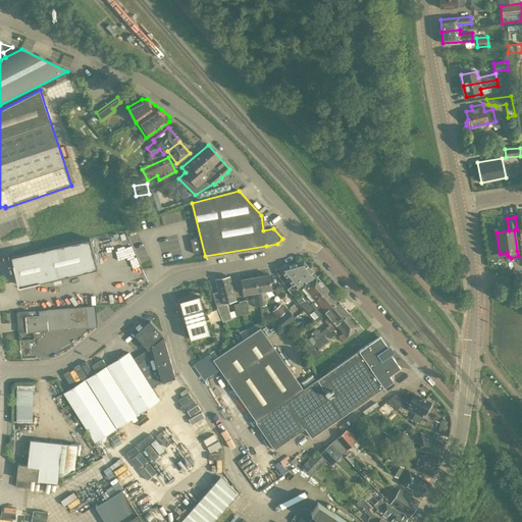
[(200,252),(196,238),(190,239),(193,254),(200,252)]
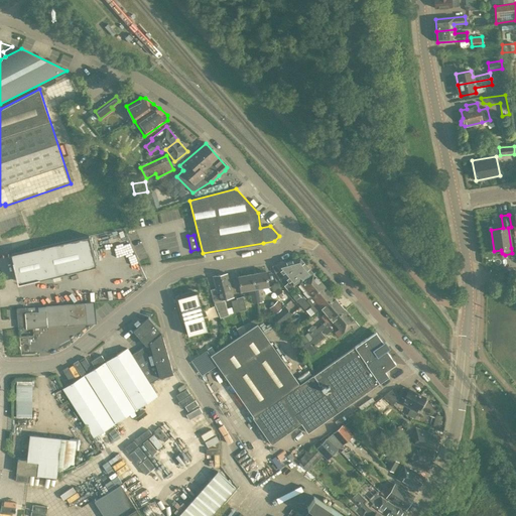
[(11,254),(13,265),(15,264),(19,282),(36,278),(37,280),(95,266),(88,236),(11,254)]
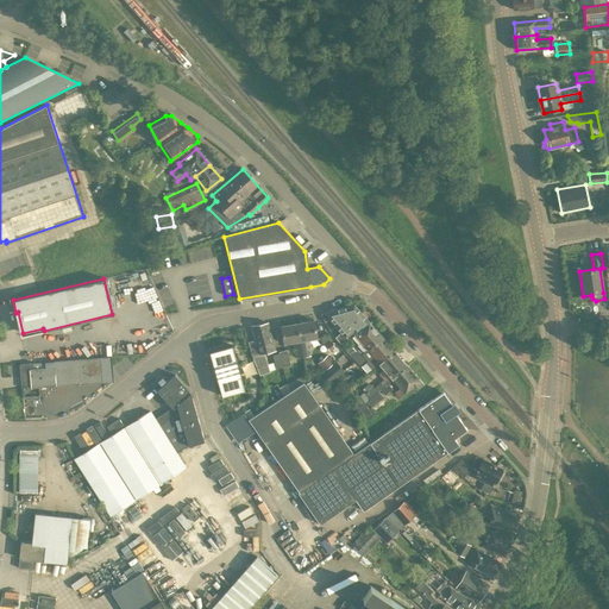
[(330,318),(336,325),(347,315),(353,321),(363,314),(355,305),(325,313),(321,314),(325,322),(330,318)]
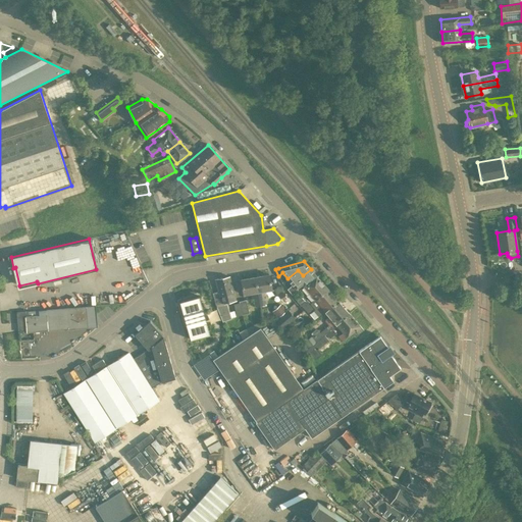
[(303,286),(305,288),(317,277),(311,269),(303,275),(298,270),(288,278),(293,284),(286,290),(292,295),(304,284),(304,285),(303,286)]
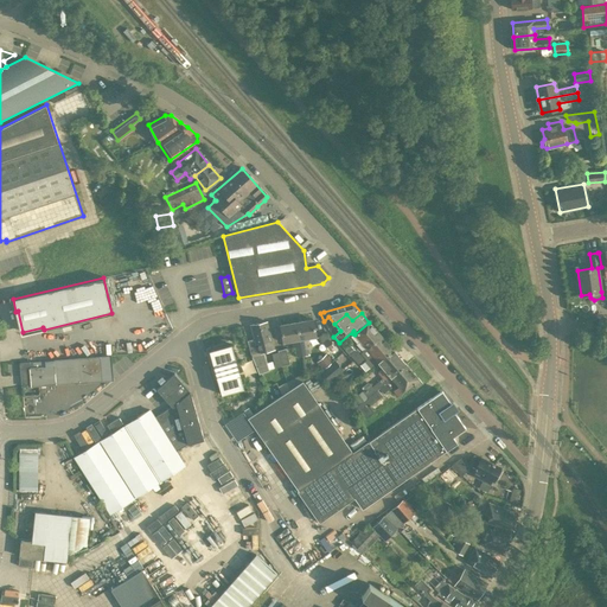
[(313,319),(295,323),(302,356),(308,355),(306,344),(305,344),(305,338),(315,337),(313,319)]
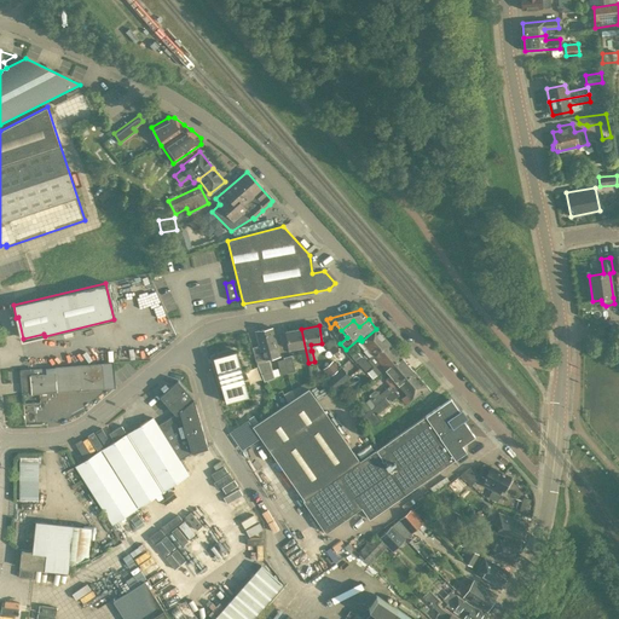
[(272,328),(255,331),(260,350),(262,350),(265,359),(279,356),(272,328)]
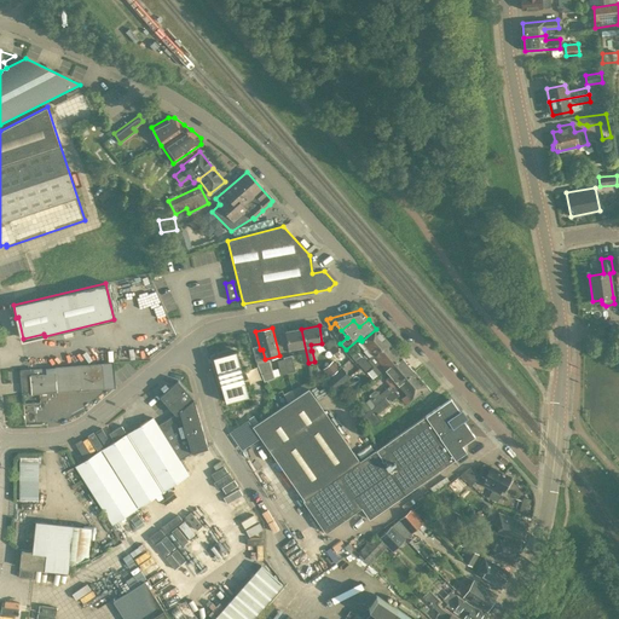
[(308,363),(301,329),(285,331),(288,348),(298,347),(299,354),(300,354),(302,364),(308,363)]
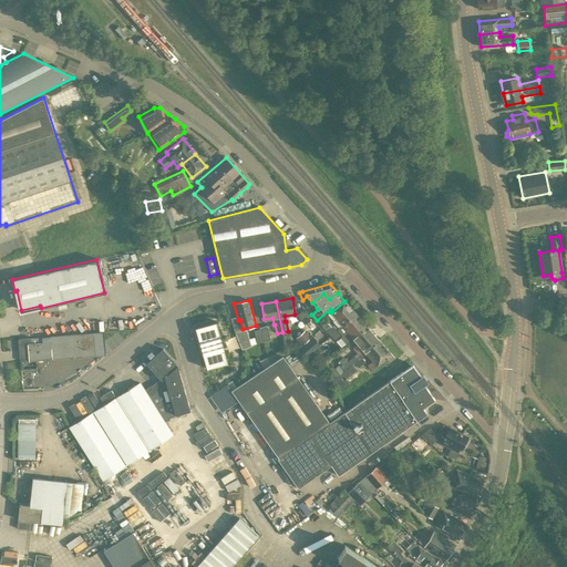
[(344,301),(331,312),(342,327),(357,315),(344,301)]
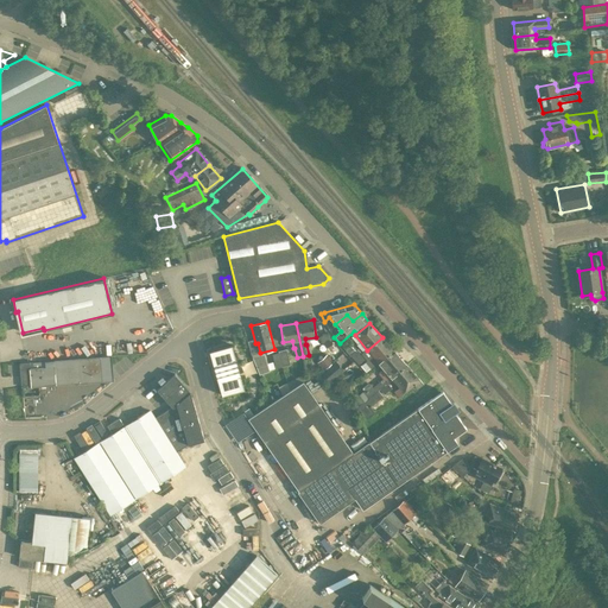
[(325,348),(327,348),(329,350),(334,347),(331,344),(333,343),(325,333),(318,337),(325,348)]
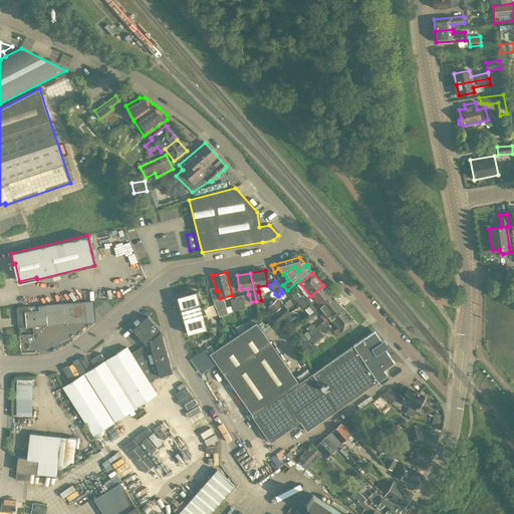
[(320,306),(320,307),(333,297),(323,285),(310,296),(306,299),(300,304),(303,308),(308,303),(310,304),(308,306),(313,311),(320,306)]
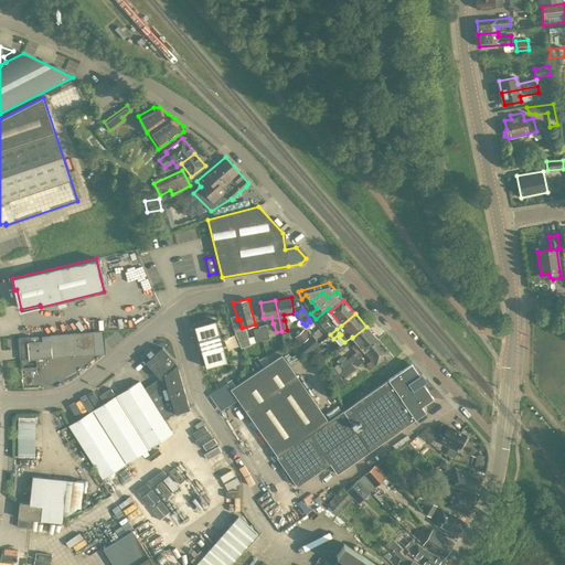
[(215,321),(194,327),(205,368),(226,362),(215,321)]
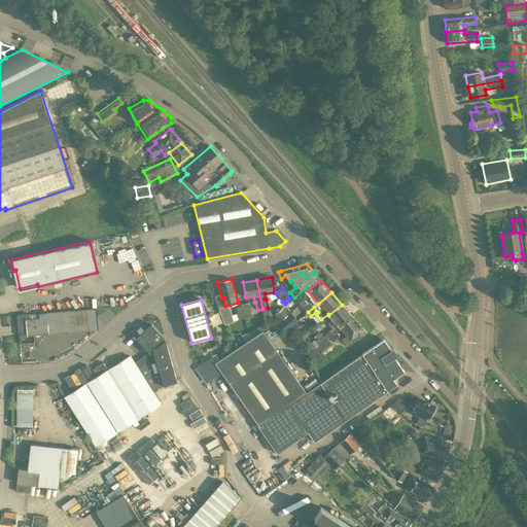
[(300,304),(308,312),(314,307),(310,302),(308,304),(304,300),(300,304)]
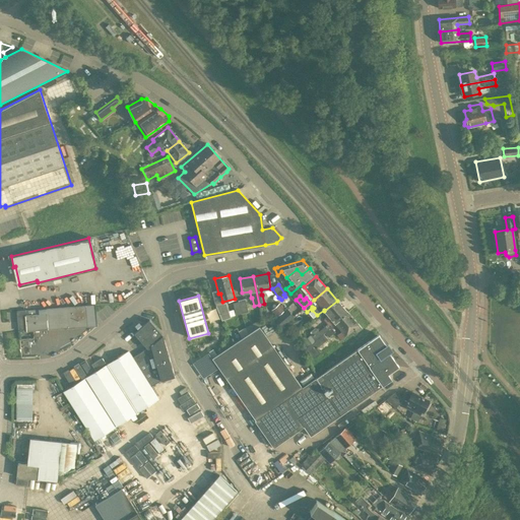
[(238,300),(240,308),(241,314),(248,312),(245,299),(238,300)]
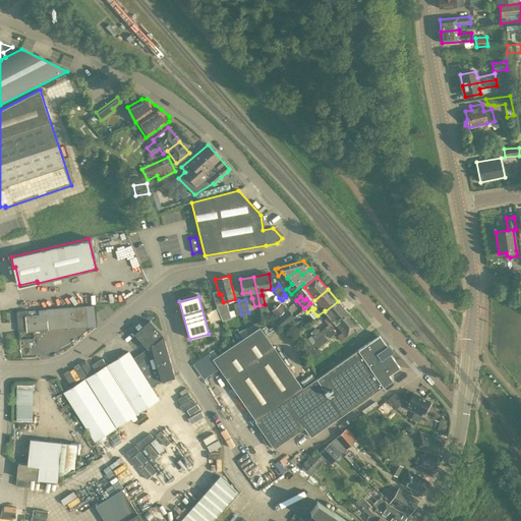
[(328,325),(322,329),(326,333),(326,334),(332,329),(336,325),(349,313),(338,301),(325,311),(329,315),(324,320),(328,325)]
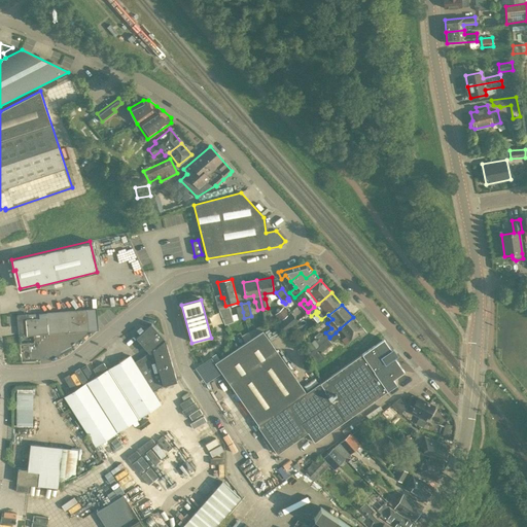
[(218,310),(224,324),(234,321),(229,307),(218,310)]
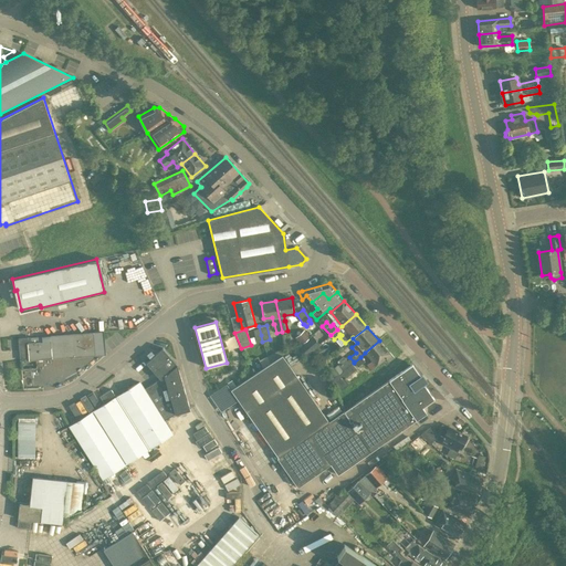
[(260,329),(253,332),(257,343),(262,342),(261,335),(260,329)]
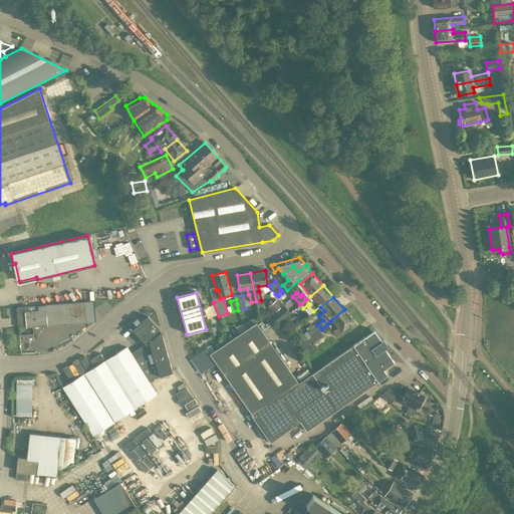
[(281,306),(276,299),(268,306),(274,312),(281,306)]
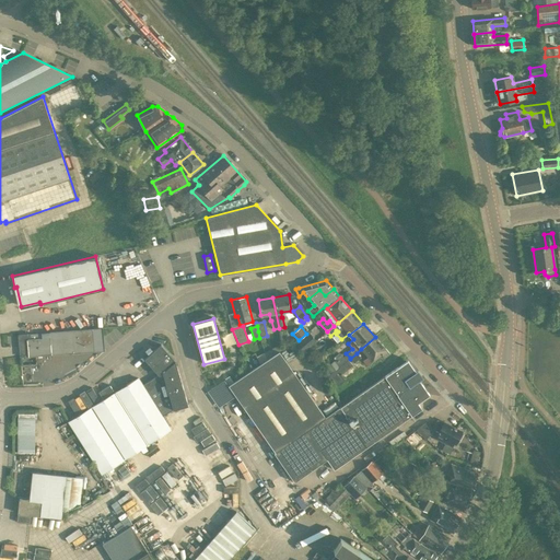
[(104,350),(102,328),(19,335),(20,357),(104,350)]
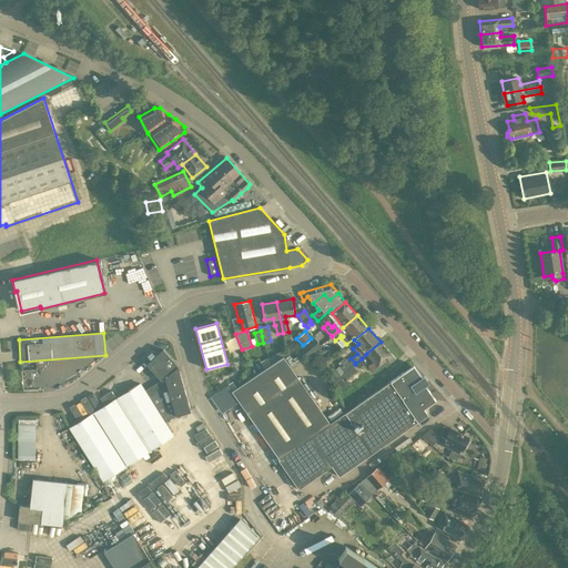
[(301,348),(306,357),(321,345),(314,337),(301,348)]
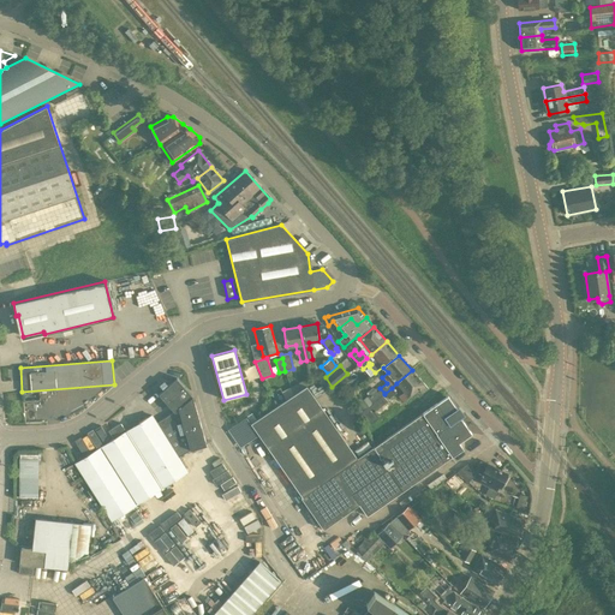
[(156,424),(151,416),(75,464),(111,520),(187,471),(178,458),(190,451),(207,445),(191,395),(177,378),(168,386),(166,383),(161,387),(163,389),(159,394),(174,412),(156,424)]
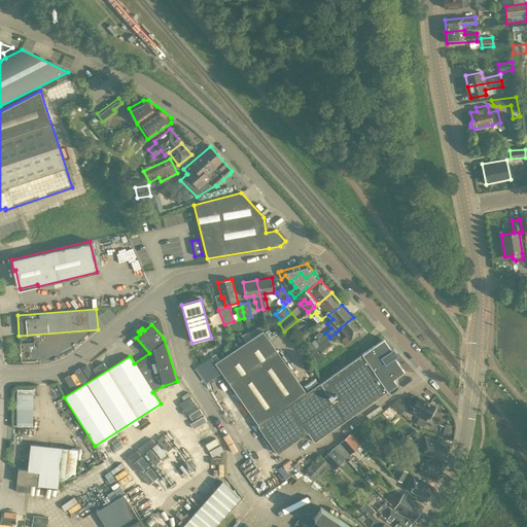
[(394,358),(382,340),(374,346),(305,391),(262,330),(266,328),(264,324),(248,332),(241,336),(244,342),(219,359),(215,362),(214,362),(258,426),(257,426),(277,453),(307,431),(314,442),(396,384),(392,379),(403,372),(394,358)]
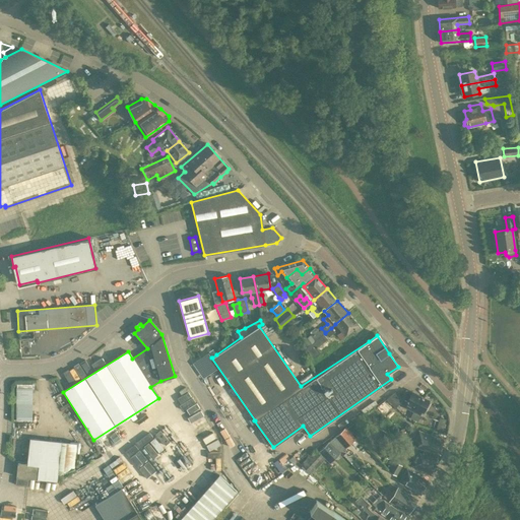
[(323,334),(305,350),(306,351),(303,353),(305,356),(308,353),(312,359),(320,352),(316,347),(327,339),(323,334)]
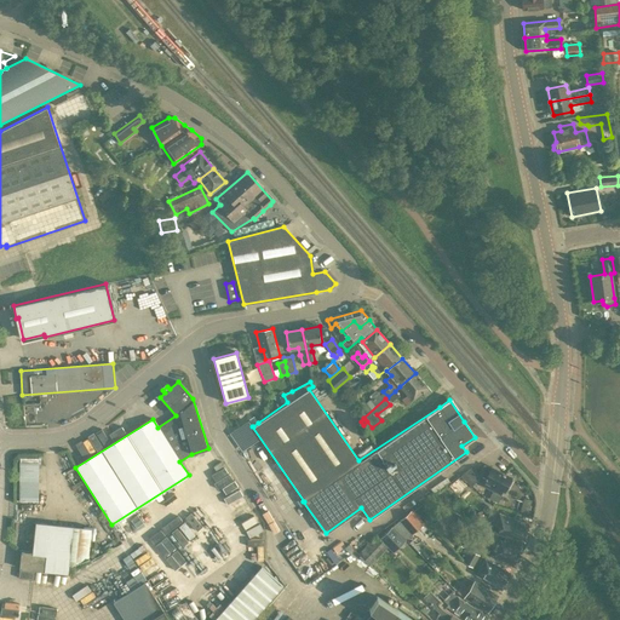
[(371,400),(361,407),(366,413),(375,407),(371,400)]
